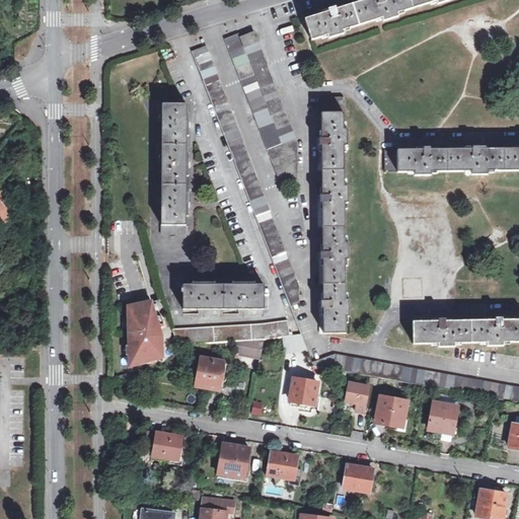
[(366,0),(305,19),(312,41),(328,35),(329,39),(346,33),(345,30),(382,18),(383,21),(399,16),(398,13),(437,2),(438,5),(452,0),(366,0)]
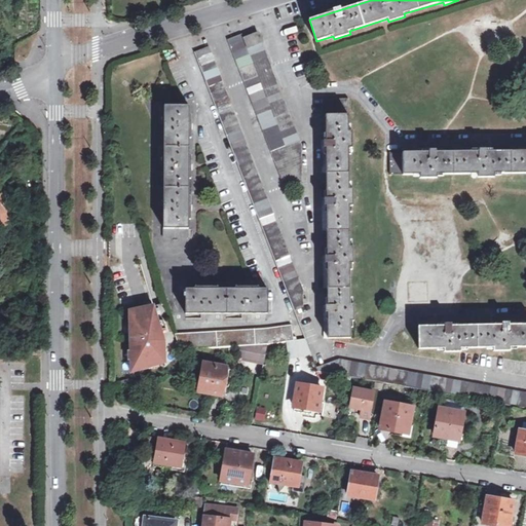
[(248,47),(245,38),(242,33),(228,39),(284,182),(302,181),(301,143),(262,42),(248,47)]
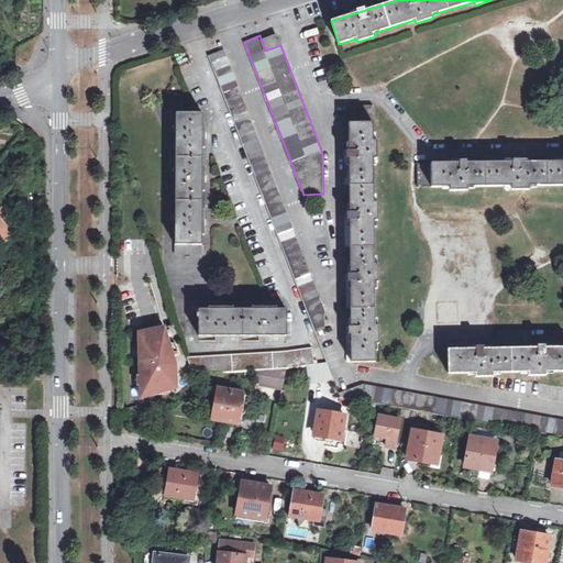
[(265,51),(280,45),(276,35),(262,41),(265,51)]
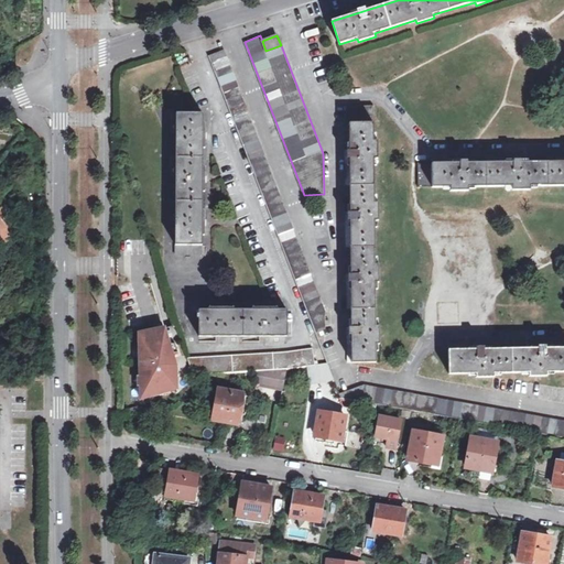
[(210,58),(316,335),(325,331),(325,310),(225,50),(208,56),(210,58)]
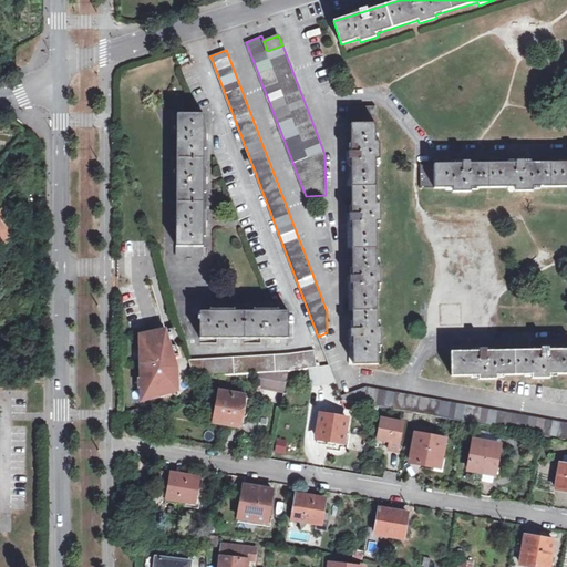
[(354,366),(379,366),(379,346),(382,346),(381,328),(379,328),(378,285),(381,285),(381,266),(378,266),(377,223),(380,223),(380,204),(377,204),(377,161),(380,161),(379,143),(375,143),(375,106),(351,107),(354,366)]
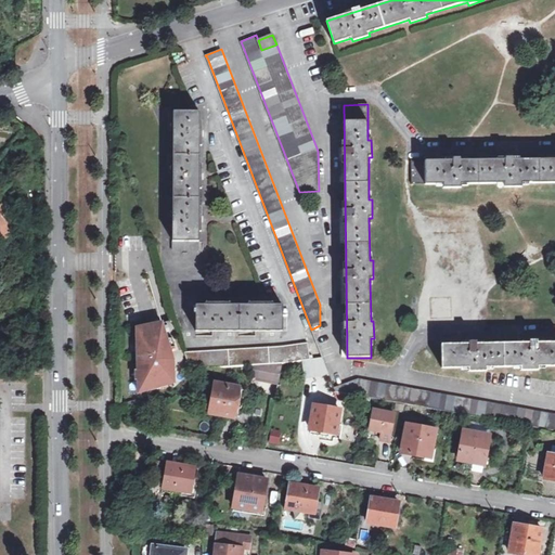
[(172,112),(171,241),(188,242),(188,249),(198,250),(198,221),(198,179),(199,134),(199,112),(172,112)]
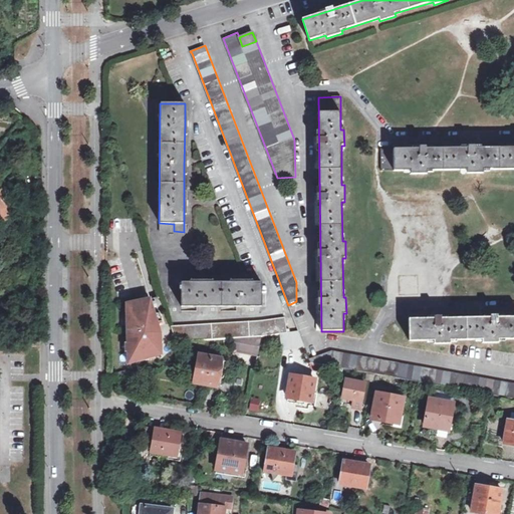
[(513,147),(380,149),(380,170),(411,171),(411,174),(428,174),(428,171),(467,171),(467,173),(483,173),(483,170),(513,169),(513,147)]
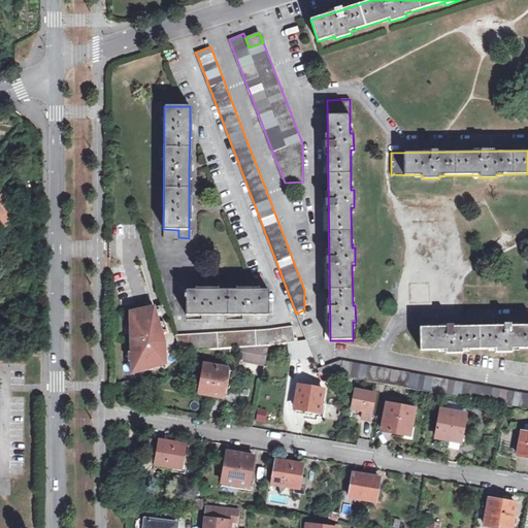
[(0,232),(11,230),(7,212),(5,213),(1,197),(2,196),(0,189),(0,232)]
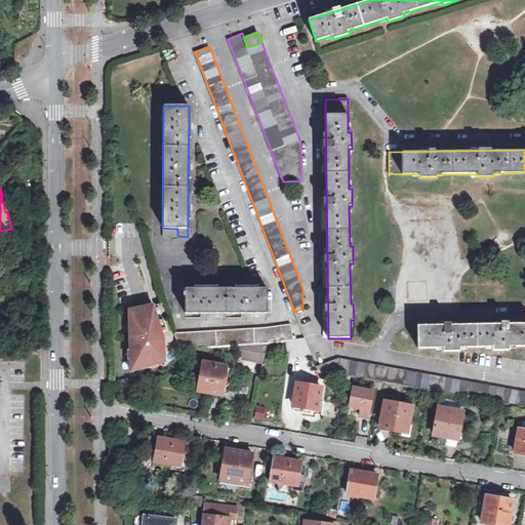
[(162,236),(177,236),(177,229),(162,228),(162,236)]
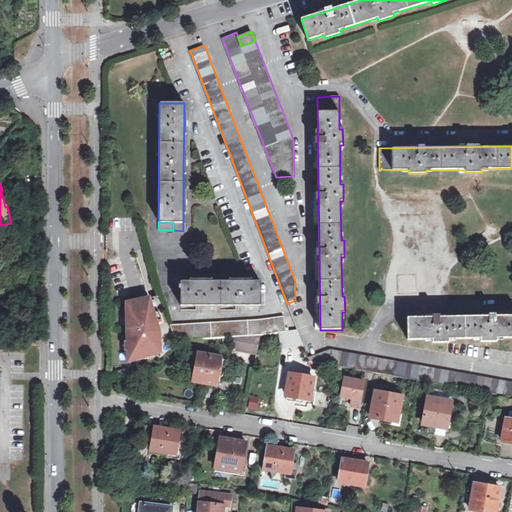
[(180,305),(260,305),(260,281),(248,281),(243,281),(201,281),(180,281),(180,305)]
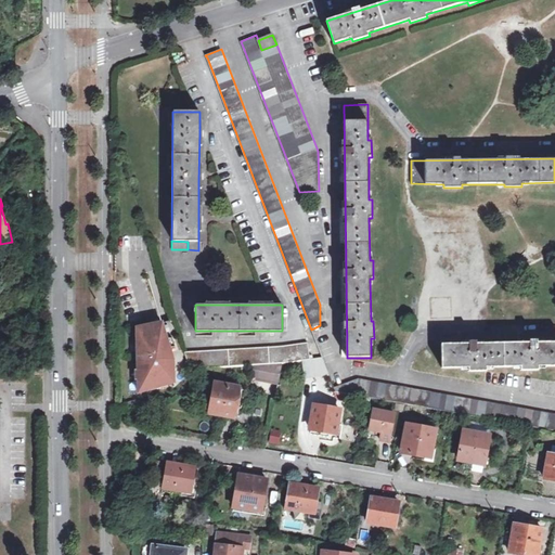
[(162,324),(155,326),(155,336),(149,336),(149,326),(137,326),(140,387),(157,386),(157,382),(175,381),(173,359),(169,346),(175,346),(171,336),(166,336),(162,324)]
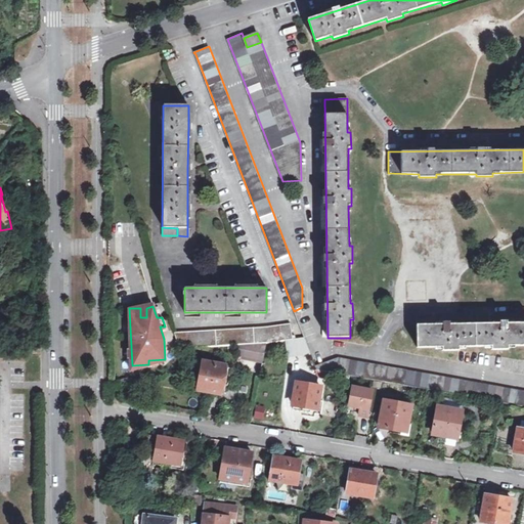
[(253,344),(265,343),(287,340),(296,339),(295,335),(293,335),(290,322),(261,326),(175,332),(180,348),(253,344)]
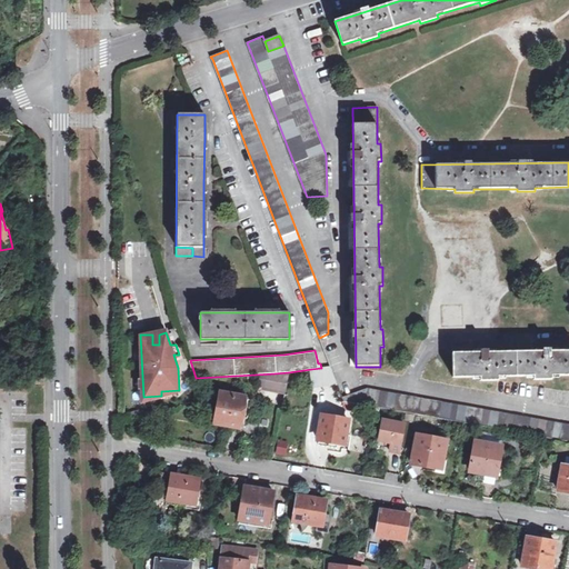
[(452,378),(480,377),(480,380),(498,380),(498,377),(533,376),(533,380),(551,379),(551,376),(568,375),(568,350),(452,352),(452,378)]
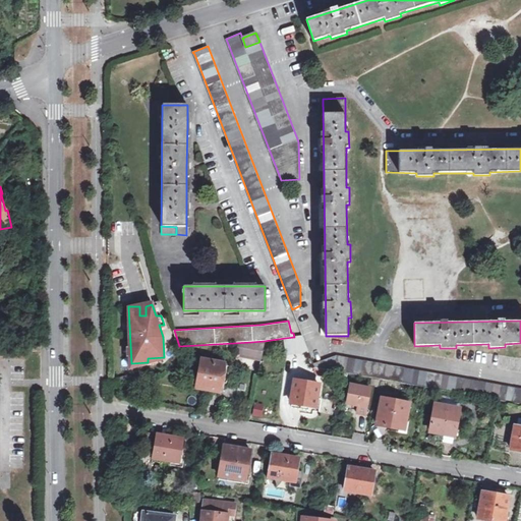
[(264,341),(251,342),(250,350),(262,353),(264,341)]
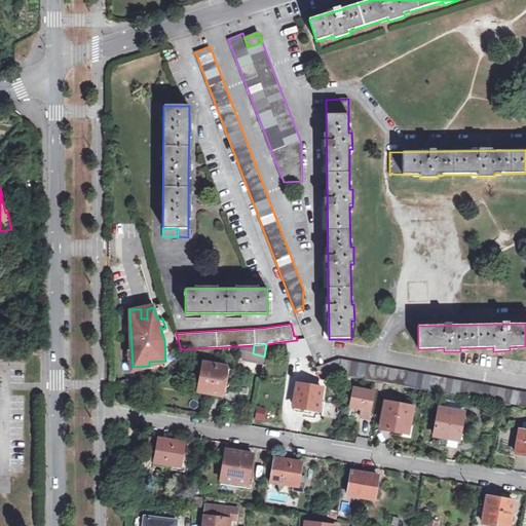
[(316,370),(317,371),(332,374),(525,408),(525,391),(343,361),(343,364),(332,362),(316,370)]
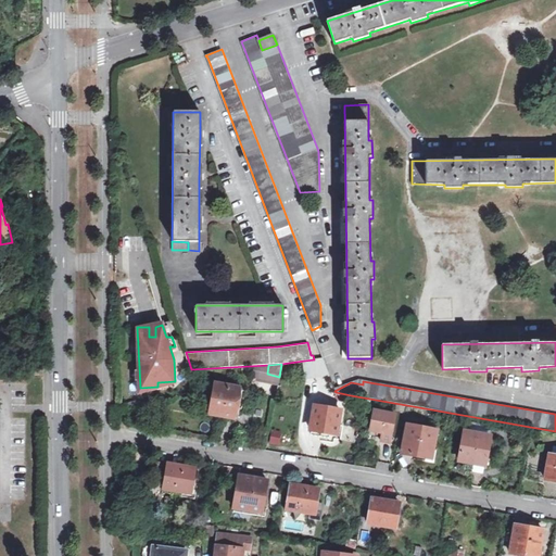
[(209,413),(234,418),(239,389),(215,384),(209,413)]
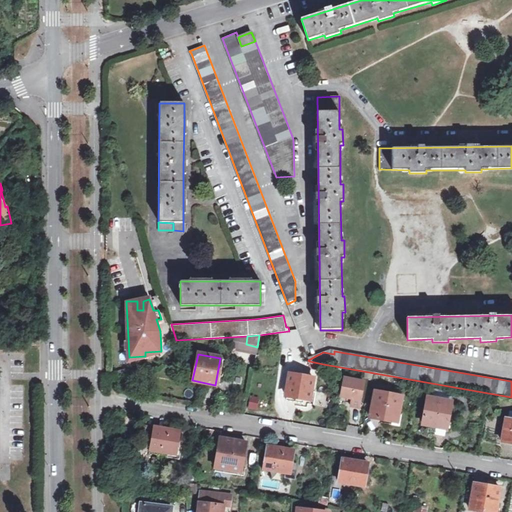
[(285,396),(297,398),(296,401),(309,404),(310,400),(314,401),(316,387),(312,387),(314,374),(290,369),(285,396)]
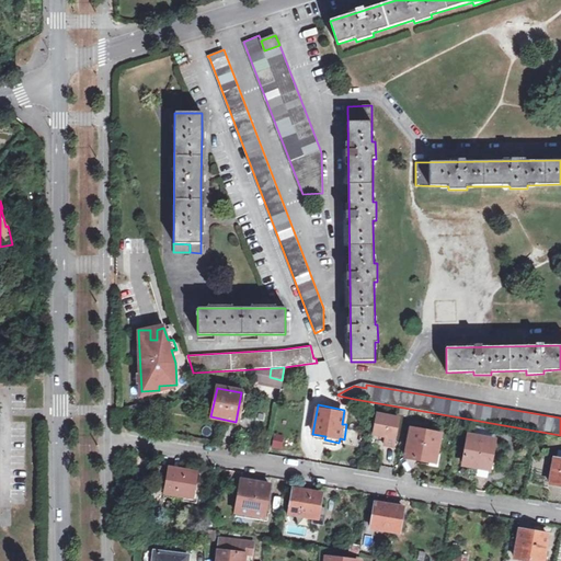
[(399,418),(377,414),(374,435),(386,437),(385,445),(393,446),(399,418)]
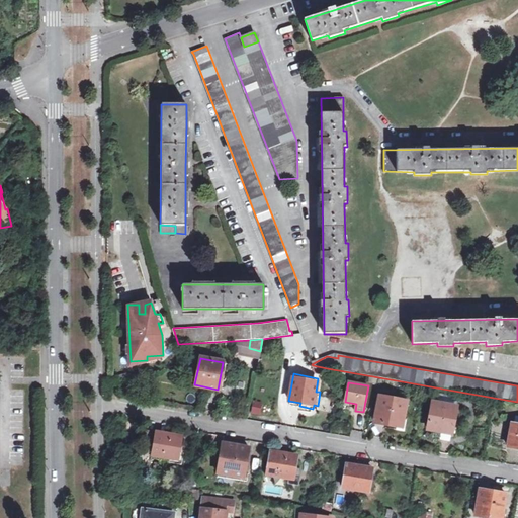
[(374,421),(386,424),(385,426),(405,430),(407,421),(403,420),(406,401),(379,396),(374,421)]
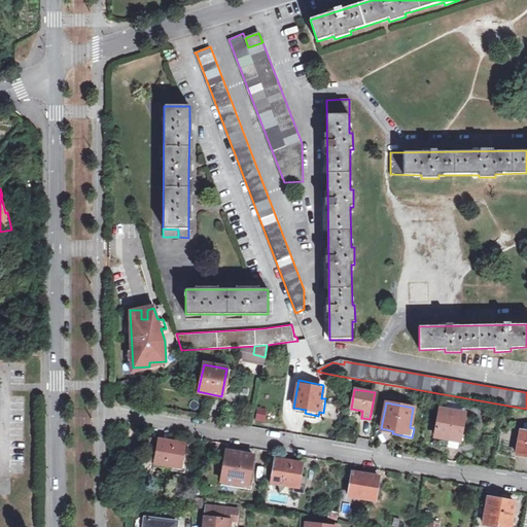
[(257,408),(255,421),(266,423),(267,410),(257,408)]
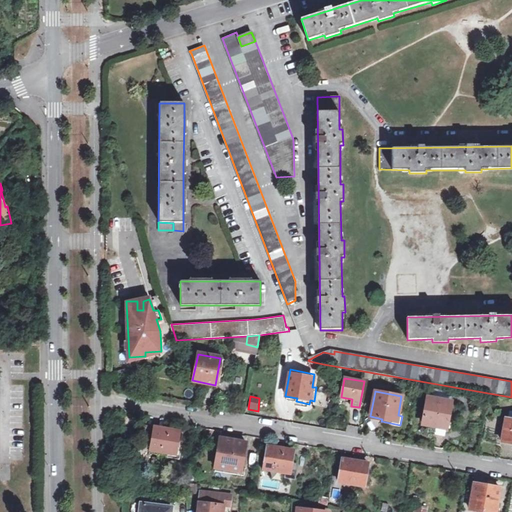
[(422,424),(427,425),(426,428),(449,432),(451,422),(447,422),(451,402),(427,398),(422,424)]
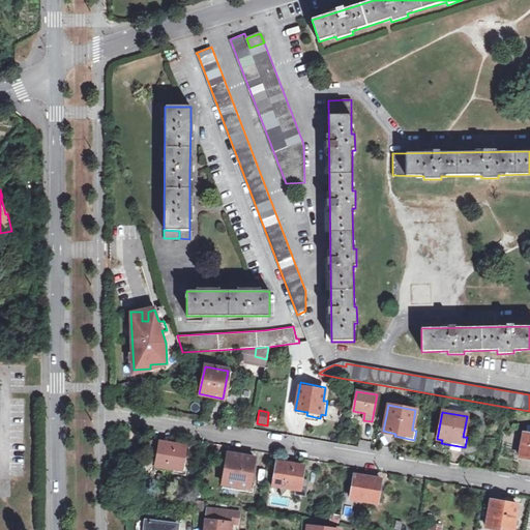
[(519,457),(529,459),(529,434),(524,434),(519,457)]
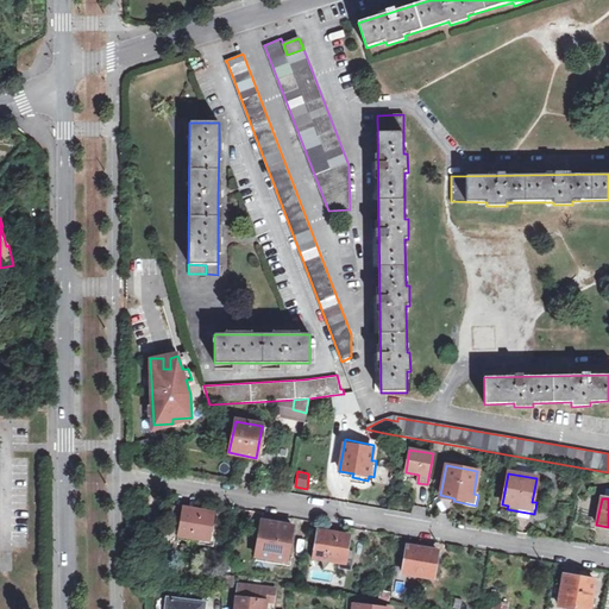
[(169,522),(181,525),(179,533),(200,537),(199,542),(214,545),(218,522),(215,521),(217,514),(171,507),(169,522)]
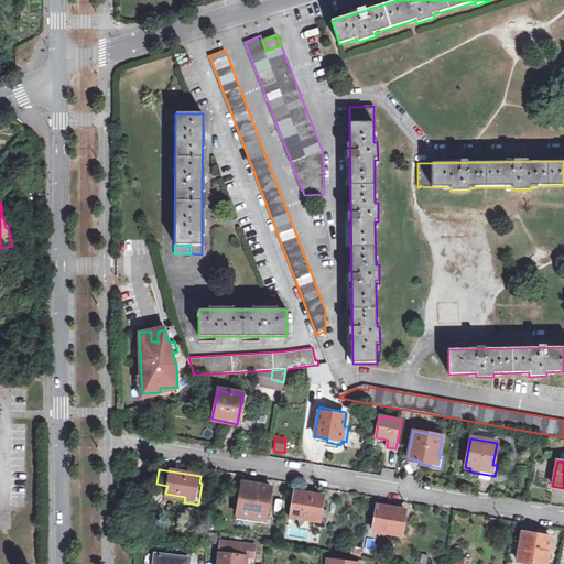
[(236,519),(269,524),(270,517),(266,516),(271,488),(242,484),(236,519)]
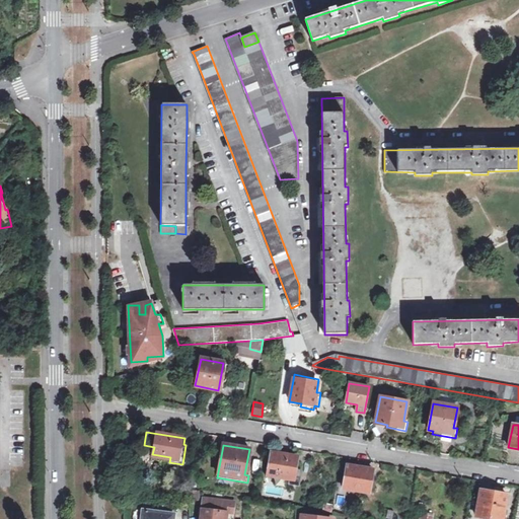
[(269,476),(298,480),(301,464),(297,463),(298,458),(273,454),(269,476)]
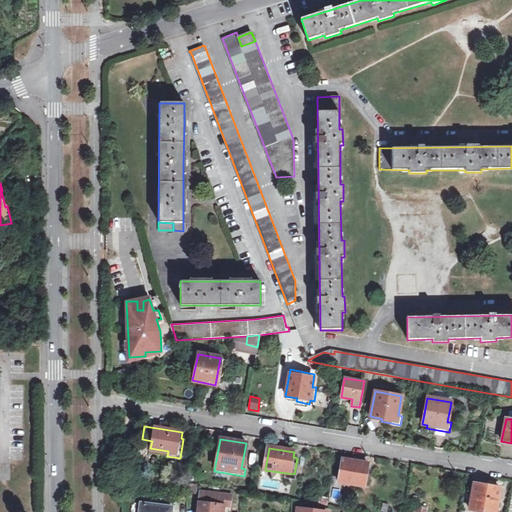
[(124,470),(136,470),(136,456),(124,456),(124,470)]
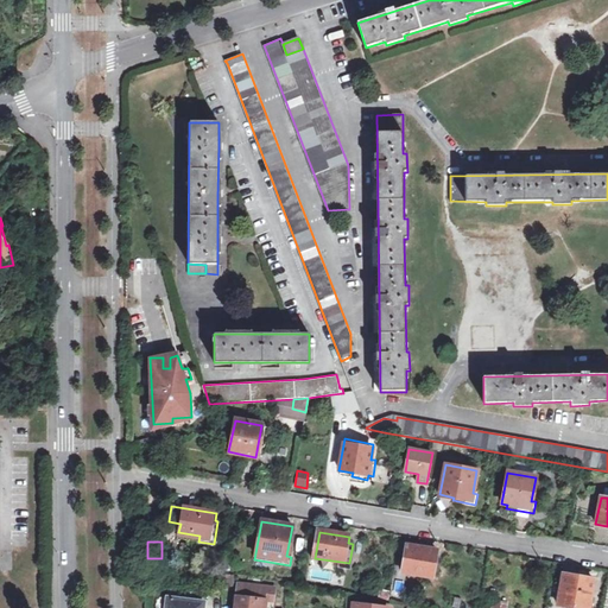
[(192,545),(181,543),(179,551),(188,552),(189,551),(191,551),(192,545)]
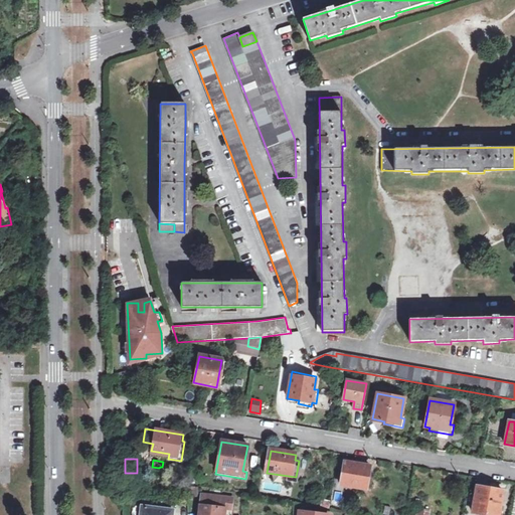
[(341,484),(369,489),(373,473),(369,472),(370,467),(345,463),(341,484)]
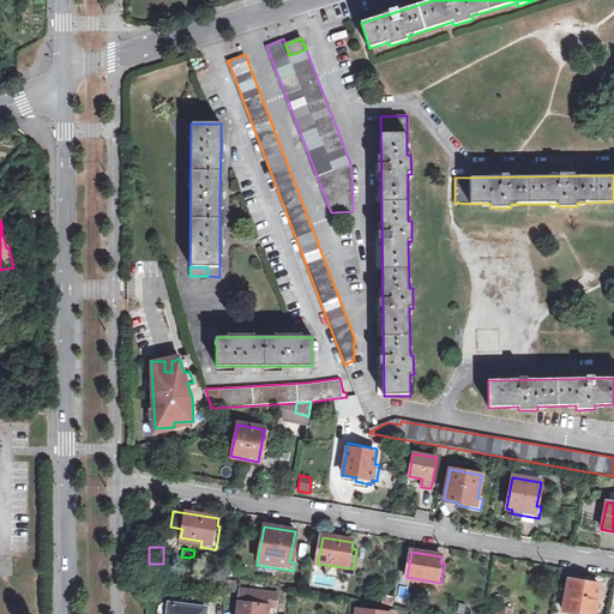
[(581,613),(593,613),(594,609),(599,584),(567,579),(561,611),(581,613)]
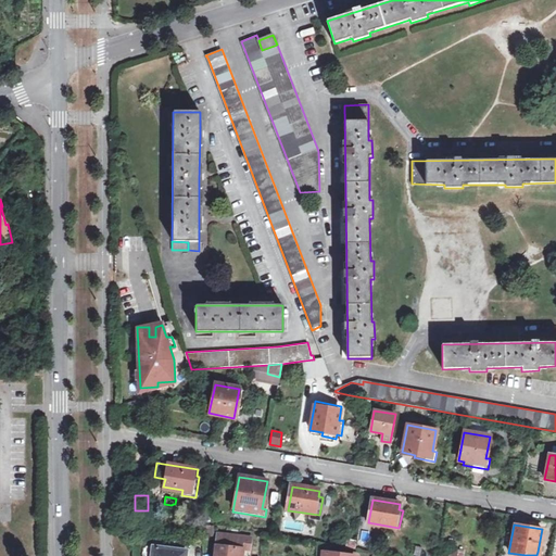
[(217,533),(214,555),(242,555),(243,550),(250,550),(252,536),(217,533)]
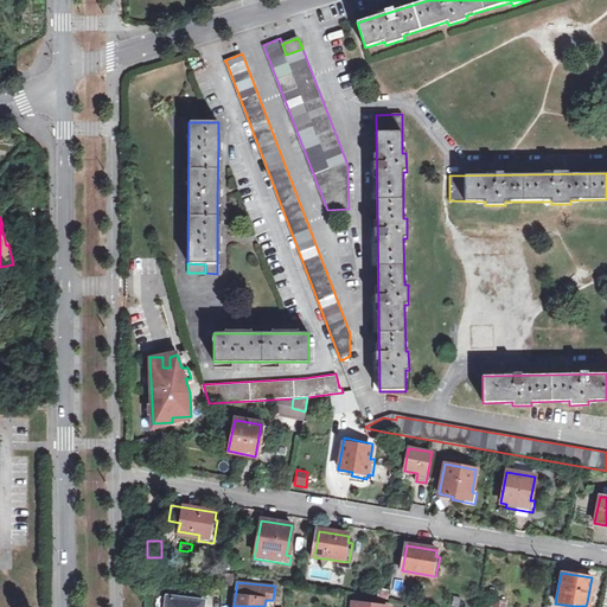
[(166,606),(203,606),(204,601),(167,596),(166,606)]
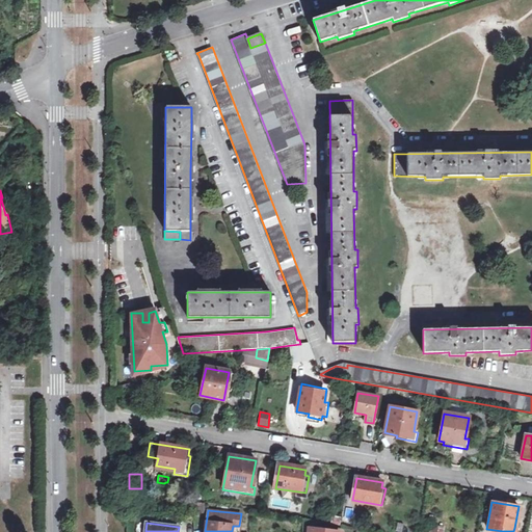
[(435,524),(429,523),(427,531),(444,531),(445,526),(435,524)]
